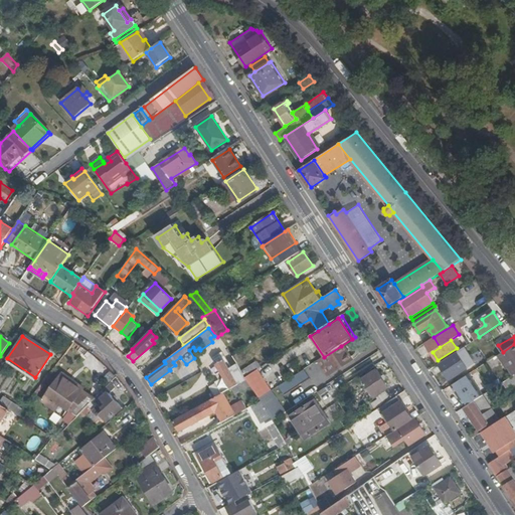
[(510,366),(508,368),(513,375),(514,373),(514,344),(503,352),(501,353),(510,366)]
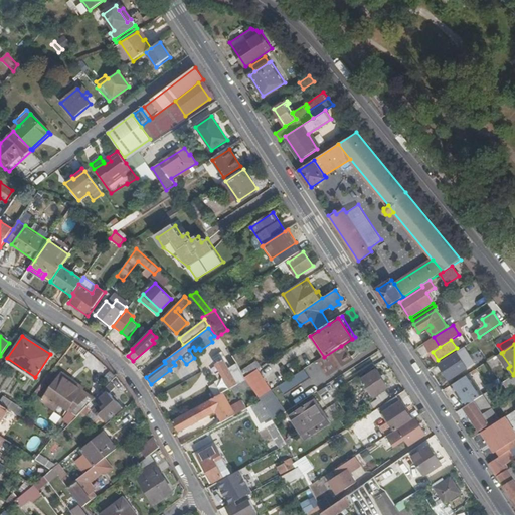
[(328,374),(349,360),(341,346),(324,357),(318,361),(328,374)]
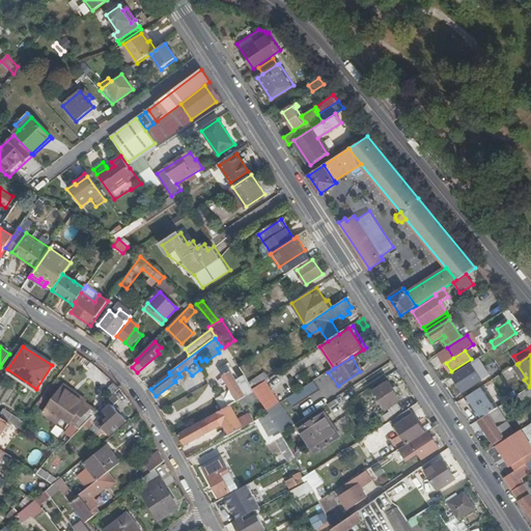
[(464,390),(488,373),(478,358),(453,374),(464,390)]
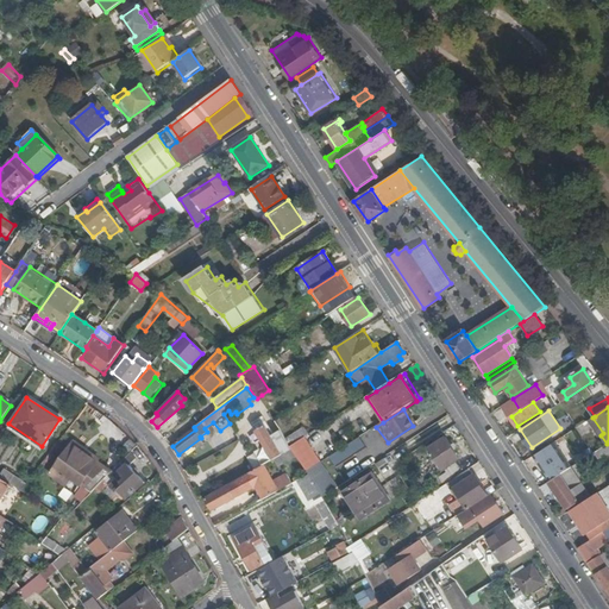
[(251,426),(259,440),(264,446),(271,459),(286,451),(287,451),(275,432),(271,433),(261,416),(257,419),(258,421),(251,426)]
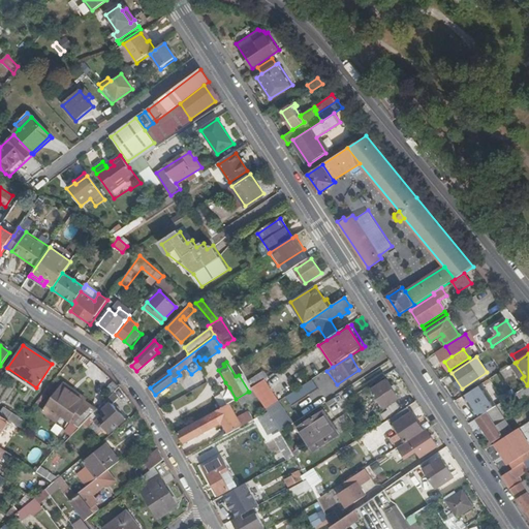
[(270,377),(266,372),(260,375),(265,380),(267,378),(270,377)]
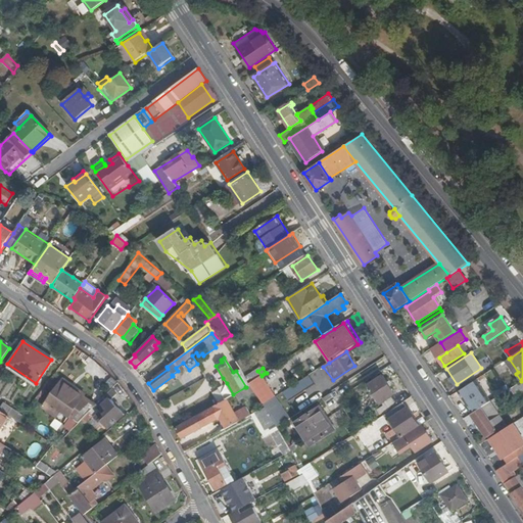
[(262,376),(257,371),(246,378),(249,383),(262,376)]
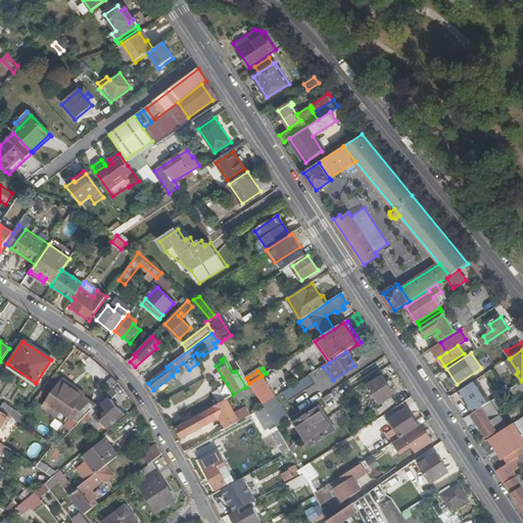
[(249,383),(250,384),(264,405),(275,397),(263,379),(266,377),(264,374),(262,376),(249,383)]
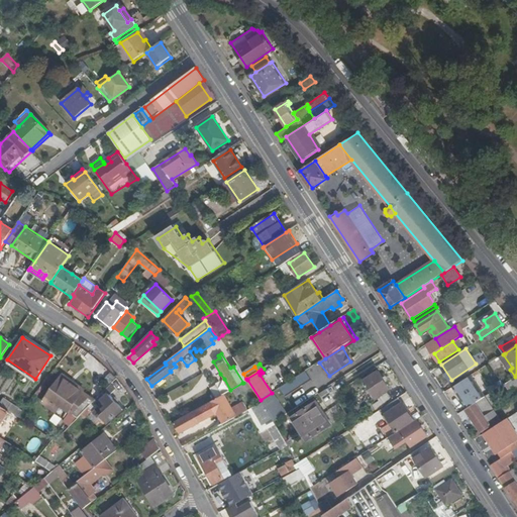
[(112,372),(105,377),(109,384),(116,379),(112,372)]
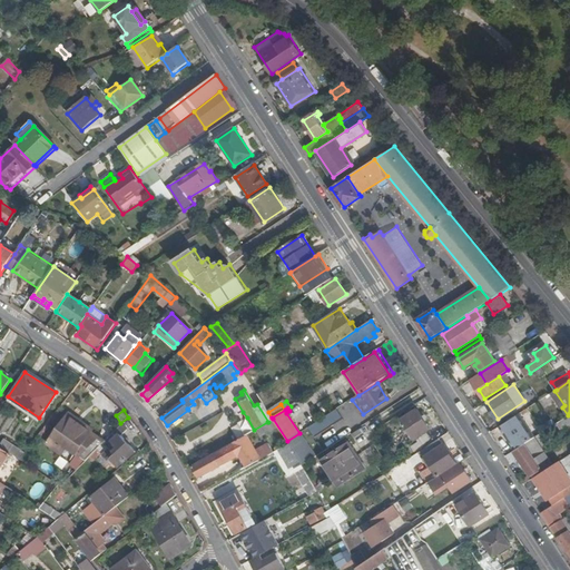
[(569,413),(568,415),(554,423),(561,432),(569,425),(569,413)]
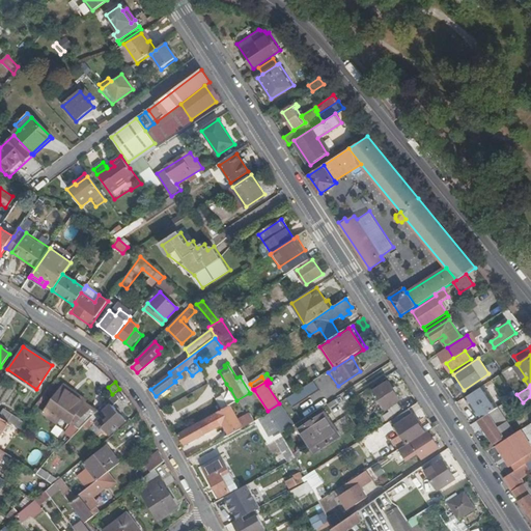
[(400,399),(391,387),(378,395),(386,409),(400,399)]
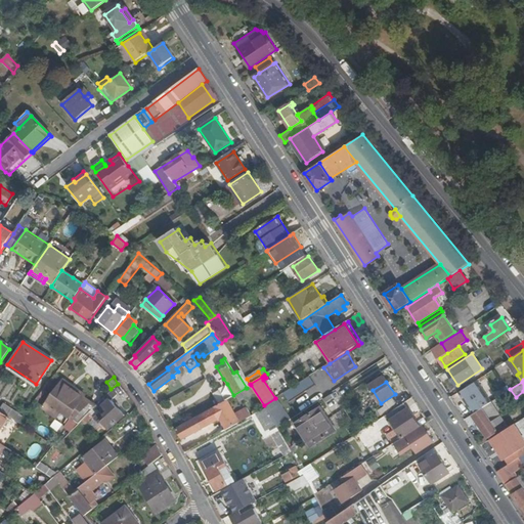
[(484,382),(479,385),(484,392),(488,389),(484,382)]
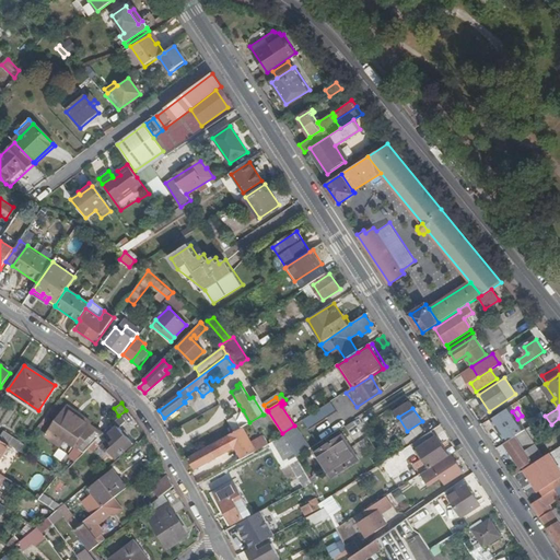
[(67,410),(46,438),(59,448),(65,442),(82,455),(88,450),(93,444),(100,438),(94,434),(95,433),(89,428),(91,426),(81,418),(79,420),(67,410)]
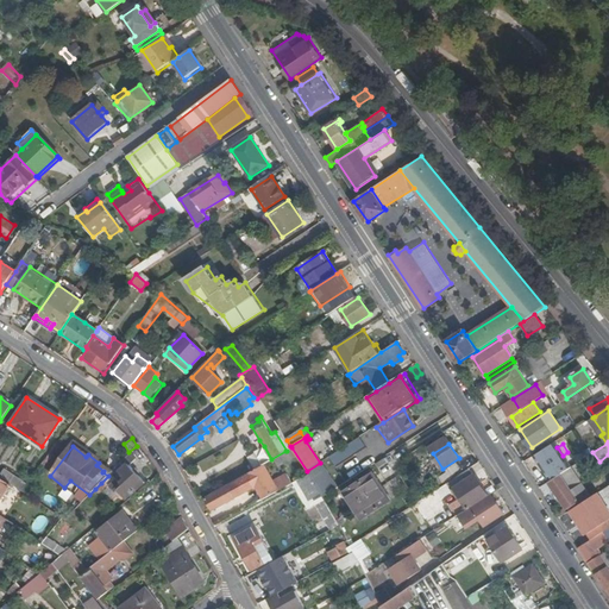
[(557,447),(537,460),(551,481),(560,475),(570,468),(592,453),(589,447),(566,462),(563,456),(557,447)]
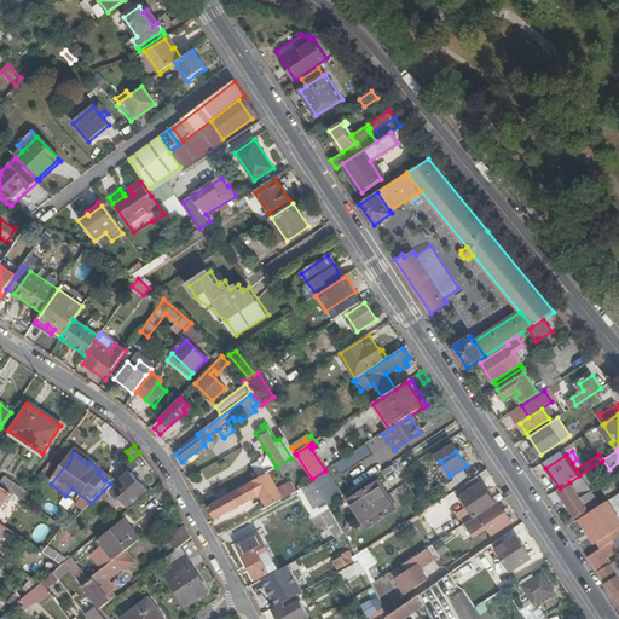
[(295,467),(290,458),(276,467),(281,474),(295,467)]
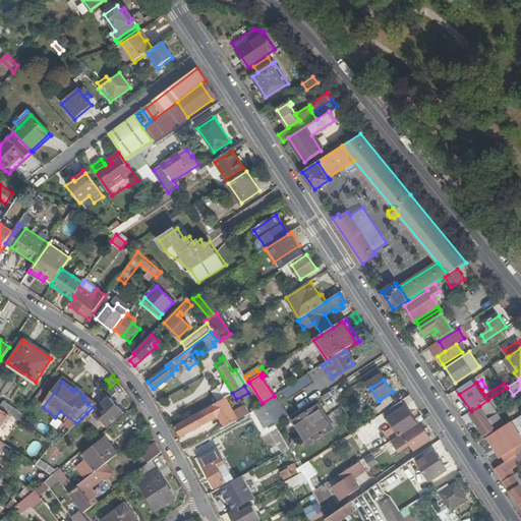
[(111,389),(96,404),(93,407),(87,413),(81,418),(84,420),(92,414),(93,416),(95,414),(99,410),(100,411),(104,407),(109,412),(101,419),(108,426),(122,413),(110,399),(116,394),(111,389)]
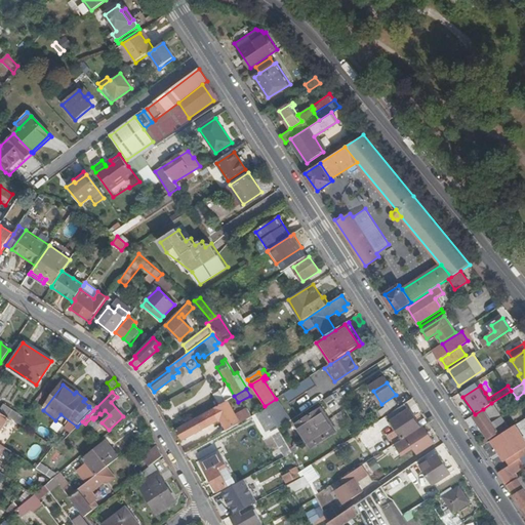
[(265,406),(266,407),(278,428),(289,420),(276,399),(265,406)]
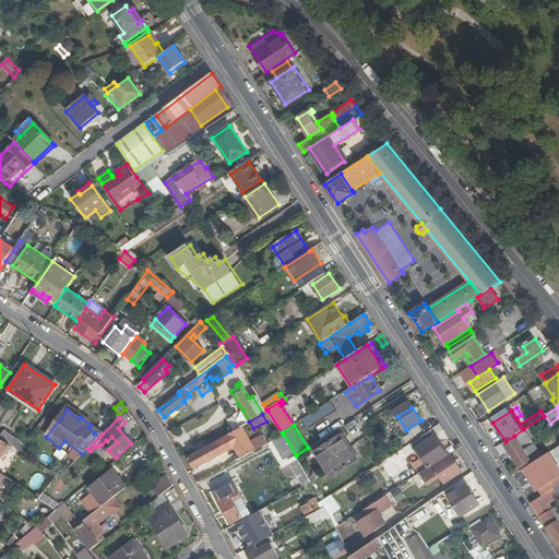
[(235,448),(232,451),(236,460),(264,443),(259,436),(248,442),(240,427),(232,431),(233,433),(189,459),(195,467),(234,445),(235,448)]
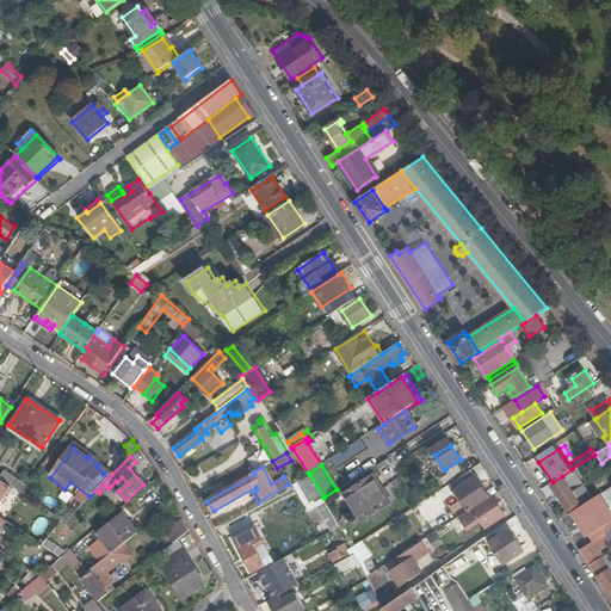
[(562,476),(573,493),(582,486),(572,469),(562,476)]
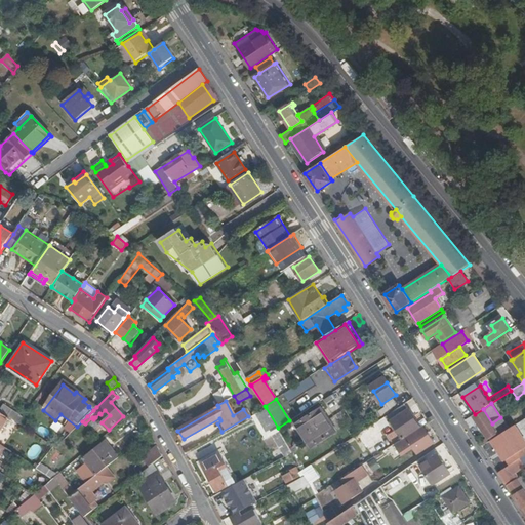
[(388,416),(398,432),(387,438),(392,447),(396,444),(399,443),(407,438),(421,429),(405,405),(388,416)]
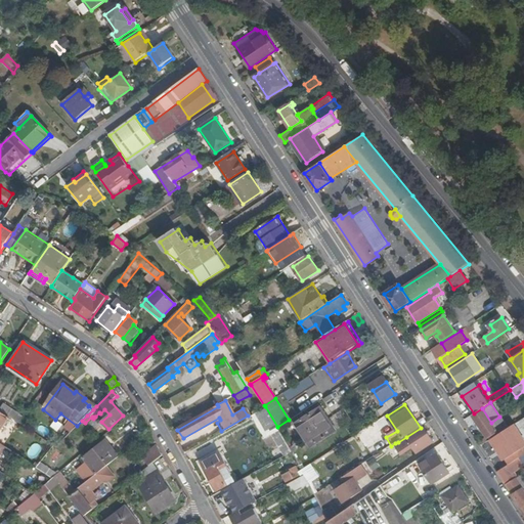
[(2,406),(0,408),(0,410),(17,423),(20,420),(2,406)]
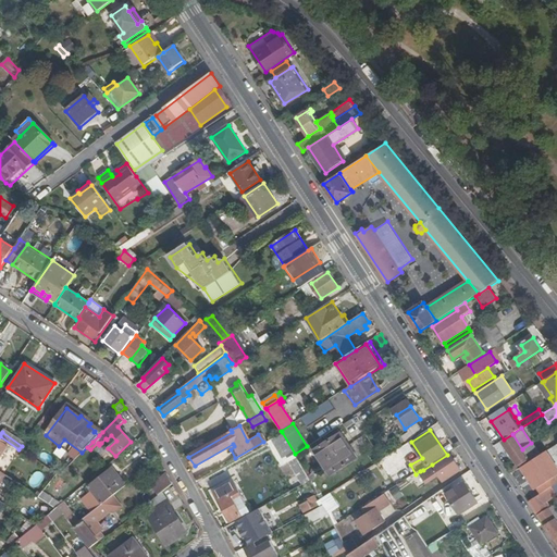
[(279,459),(285,456),(300,485),(309,480),(295,454),(282,432),(268,440),(279,459)]
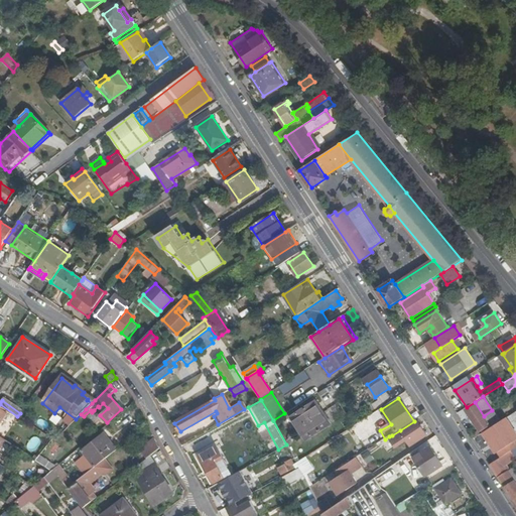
[(314,401),(290,416),(305,439),(330,424),(329,423),(328,423),(314,403),(315,403),(314,401)]
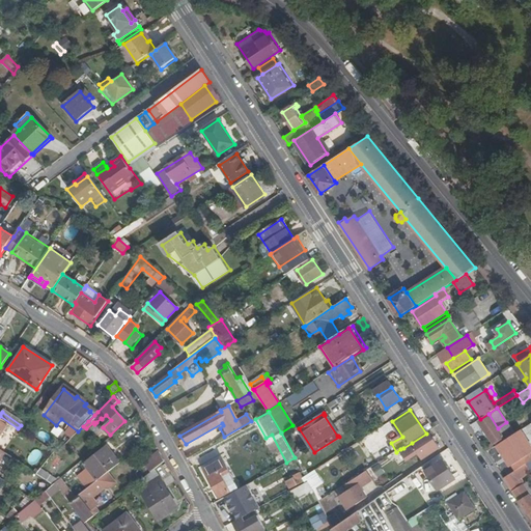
[(480,419),(479,420),(483,426),(495,444),(504,438),(505,440),(513,436),(514,435),(506,422),(498,428),(488,414),(480,419)]
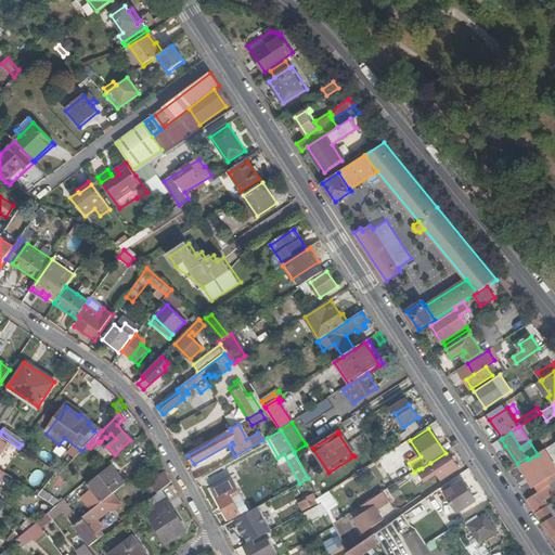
[(106,438),(105,437),(101,441),(107,447),(116,439),(111,434),(106,438)]
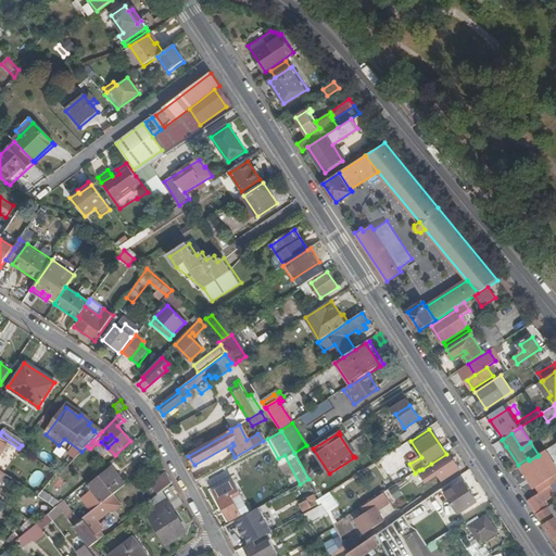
[(502,440),(493,445),(497,453),(506,446),(502,440)]
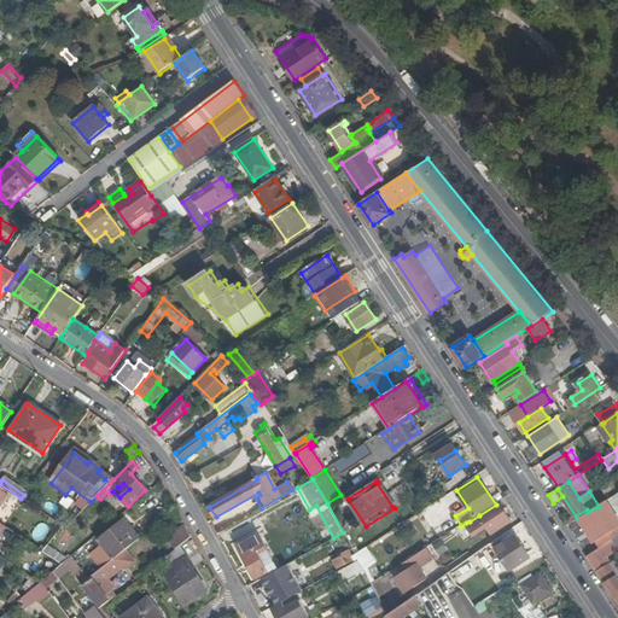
[(617,534),(617,517),(607,500),(599,506),(598,507),(598,508),(584,517),(584,518),(584,520),(584,523),(600,547),(617,534)]
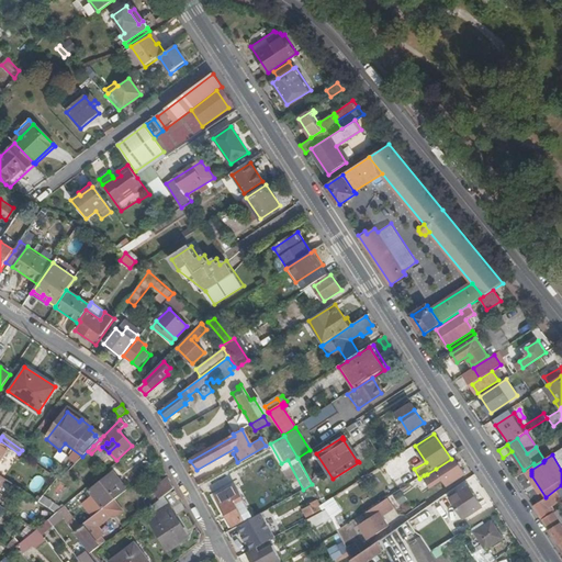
[(427,474),(424,475),(431,487),(442,480),(447,486),(464,475),(453,458),(451,459),(436,469),(427,474)]
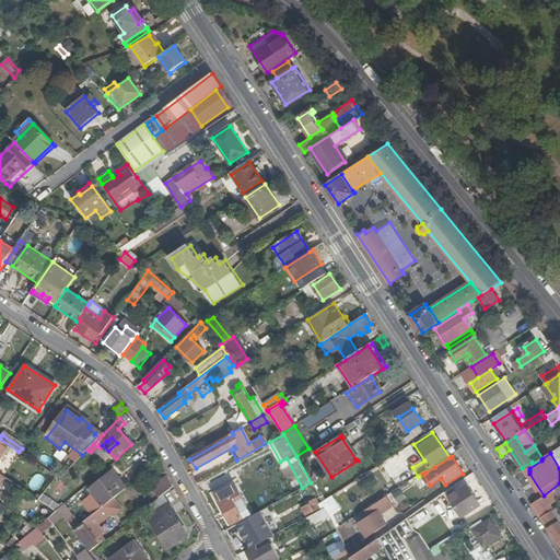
[(28,485),(36,490),(45,480),(37,474),(28,485)]
